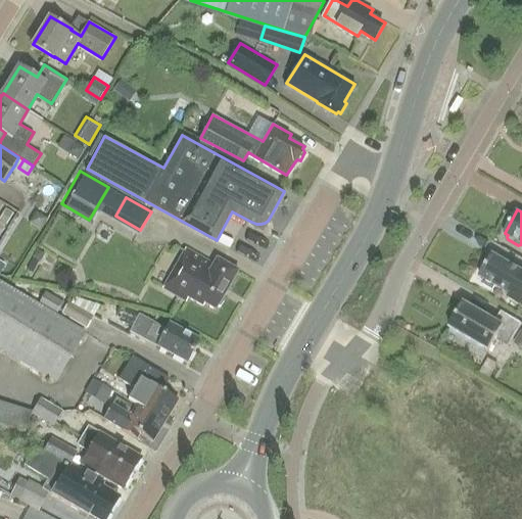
[(225,299),(223,296),(238,269),(218,257),(215,262),(186,246),(164,286),(187,298),(188,295),(203,303),(204,300),(217,308),(218,305),(222,305),(225,299)]
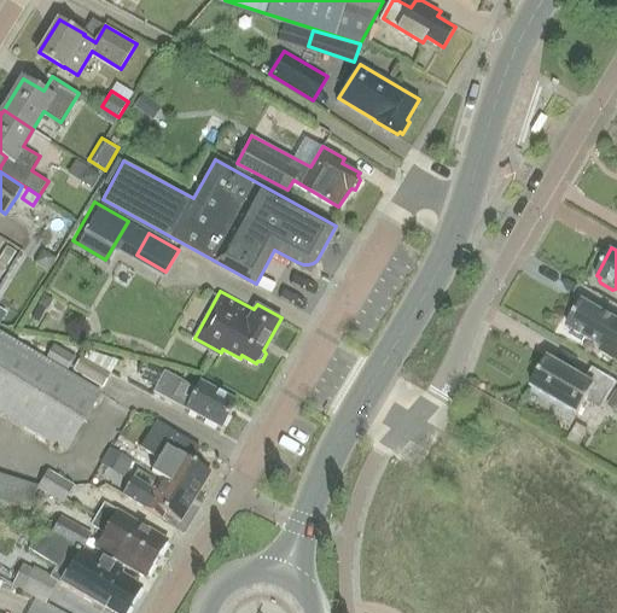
[(587,334),(605,345),(601,350),(616,358),(616,319),(583,301),(569,325),(575,328),(571,333),(583,340),(587,334)]
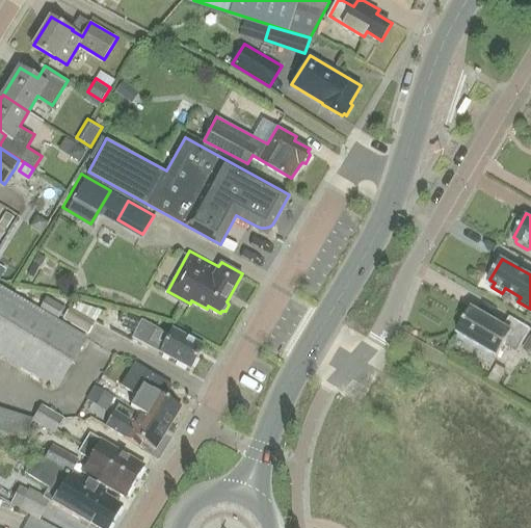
[(0,353),(57,388),(87,337),(0,285),(0,353)]
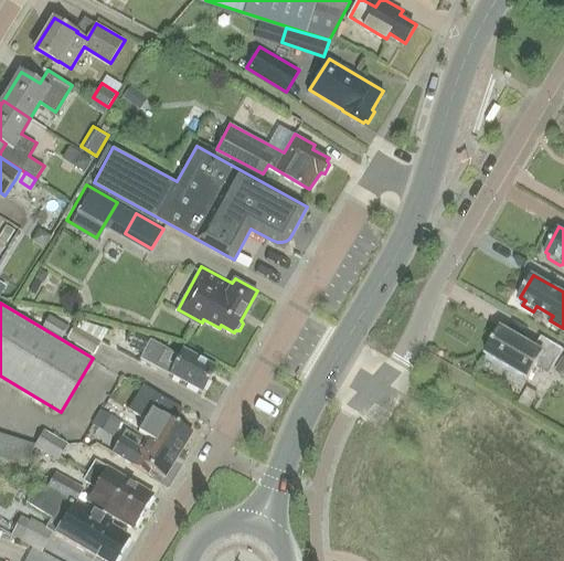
[(62,338),(70,325),(50,313),(42,326),(62,338)]
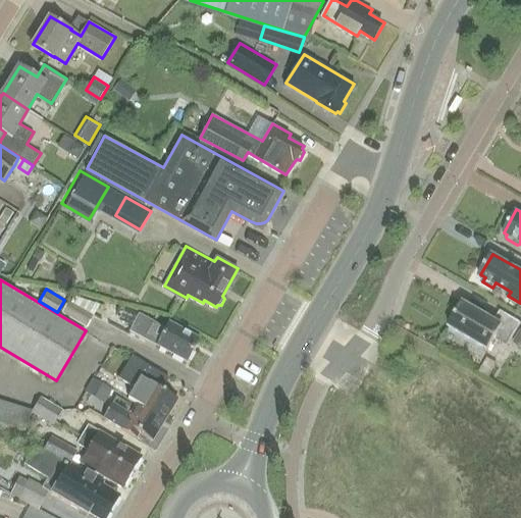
[(62,310),(87,325),(94,314),(69,299),(62,310)]
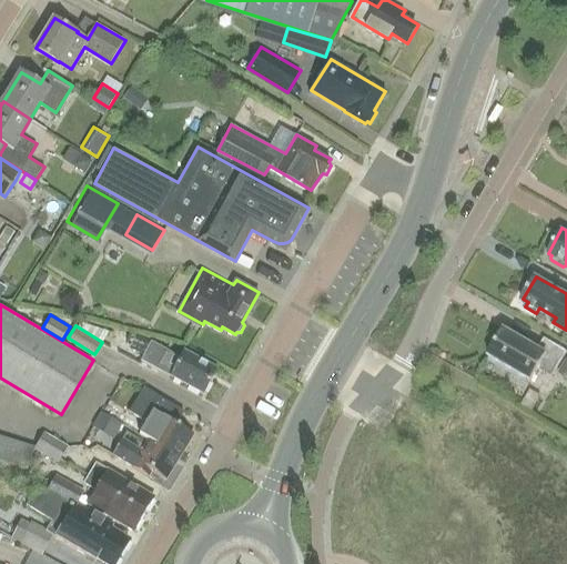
[(547,338),(544,343),(540,349),(505,329),(489,355),(534,381),(540,368),(553,374),(566,352),(566,349),(547,338)]
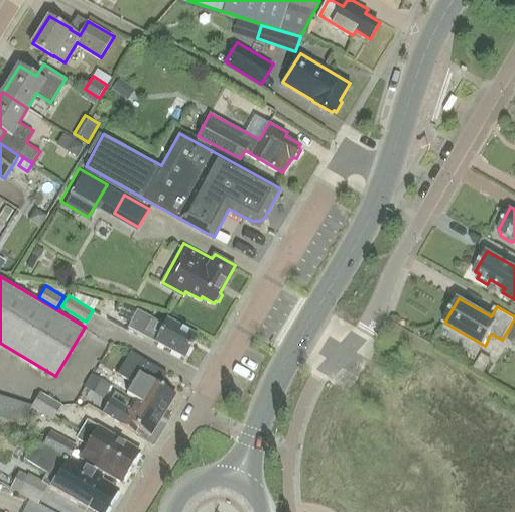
[(129,326),(156,340),(184,355),(197,333),(169,318),(166,324),(137,309),(129,326)]
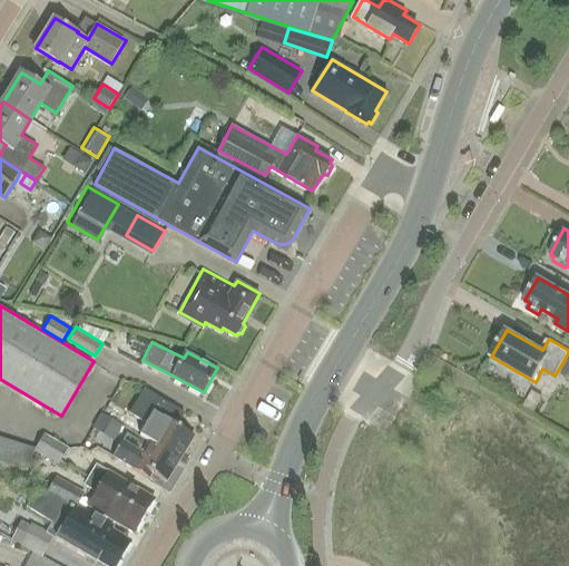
[(568,357),(559,371),(568,376),(568,357)]
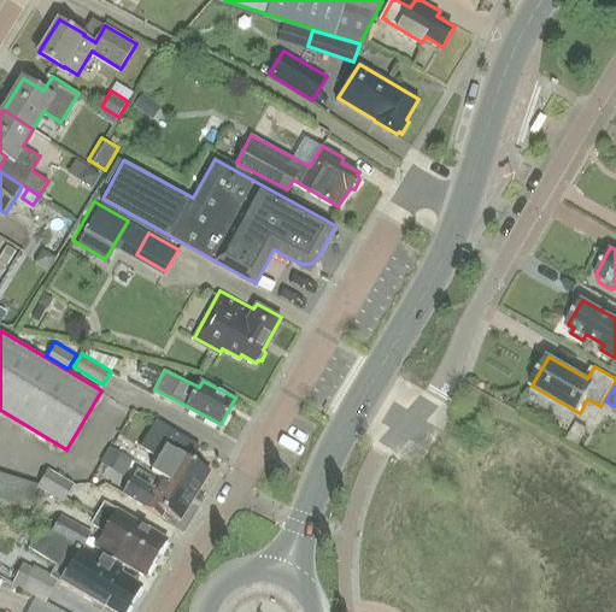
[(153,470),(162,476),(195,495),(210,470),(193,460),(201,447),(157,421),(141,446),(160,458),(153,470)]
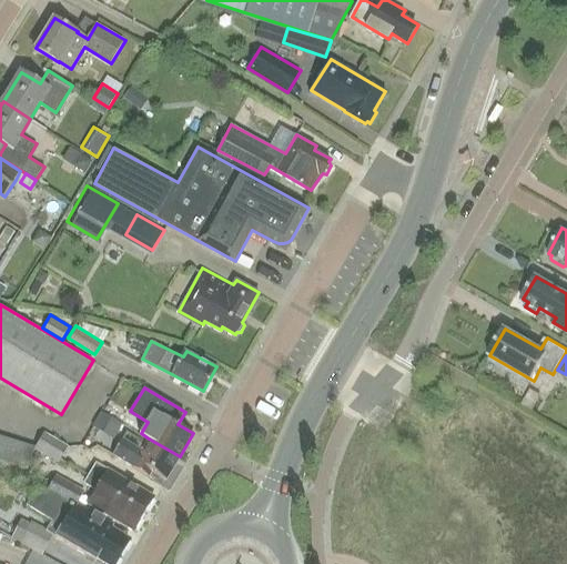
[(566,456),(473,404),(437,465),(549,529),(557,515),(566,520),(566,456)]
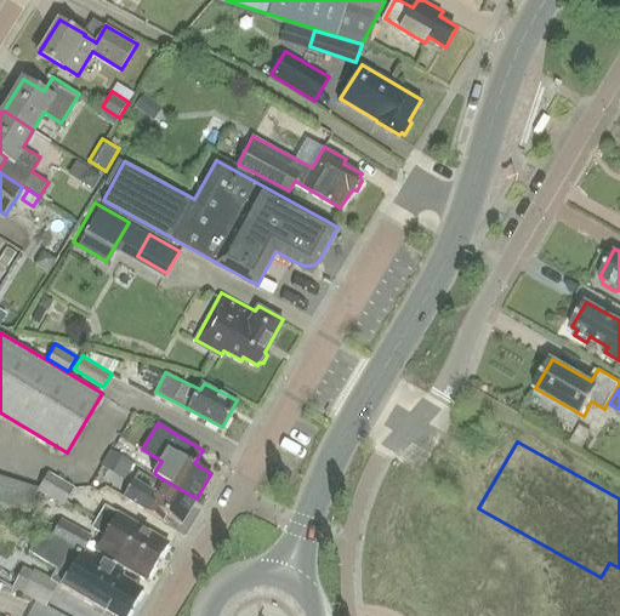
[(129,474),(136,462),(112,449),(104,461),(129,474)]
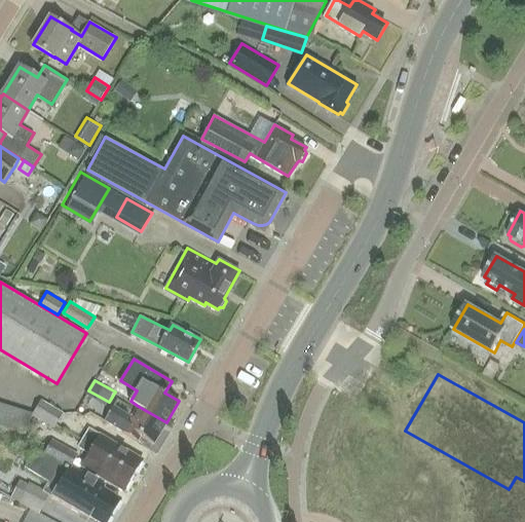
[(113,405),(115,406),(107,419),(124,431),(123,431),(138,440),(141,435),(154,443),(166,422),(138,406),(132,416),(127,414),(133,406),(118,398),(113,405)]
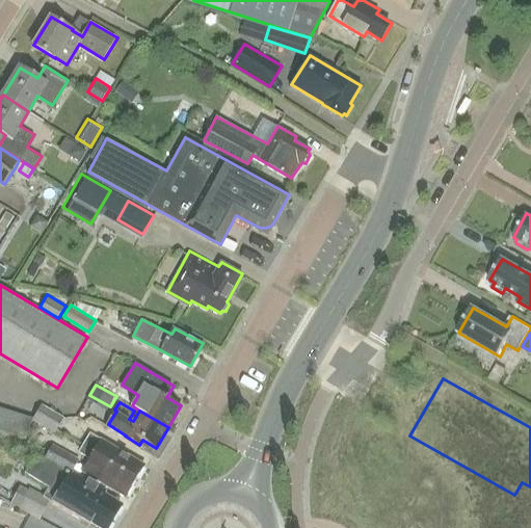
[(54,431),(63,416),(43,403),(33,419),(54,431)]
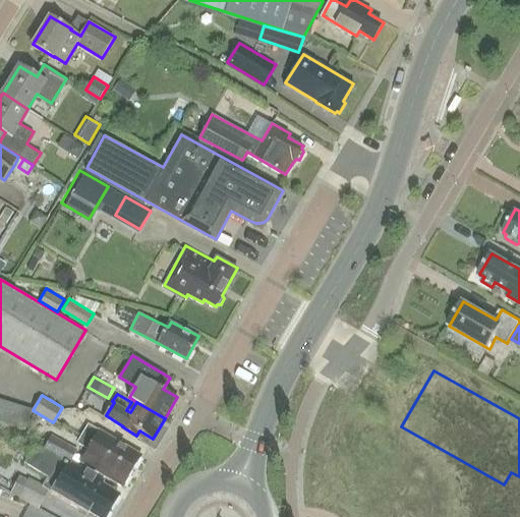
[(31,408),(0,398),(0,420),(24,428),(31,408)]
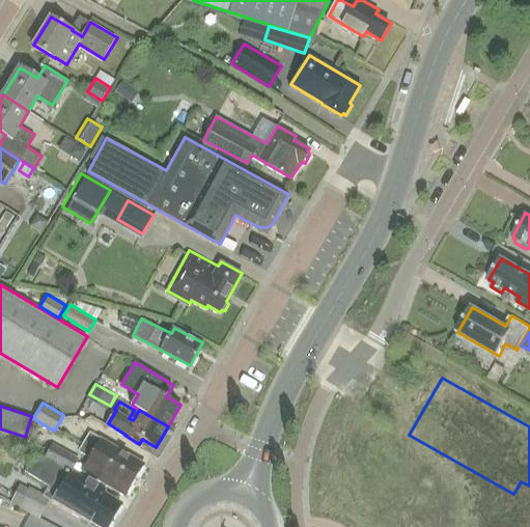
[(127,494),(145,463),(102,437),(101,438),(90,432),(80,449),(90,455),(82,468),(93,475),(113,488),(113,487),(127,494)]
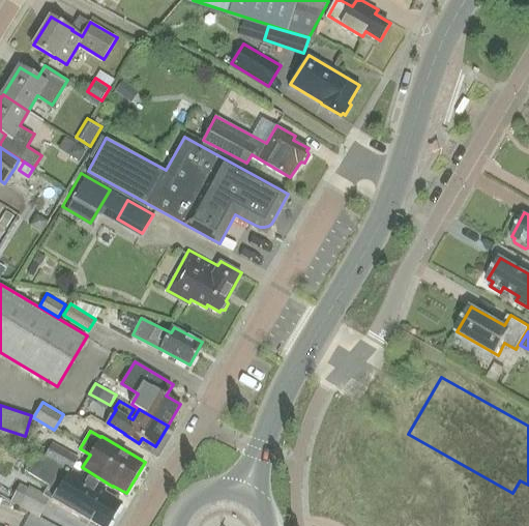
[(106,525),(120,502),(105,492),(105,489),(71,469),(78,459),(53,443),(46,457),(38,453),(27,470),(50,484),(46,491),(31,484),(28,489),(21,485),(12,500),(40,515),(50,496),(89,519),(90,517),(106,525)]
